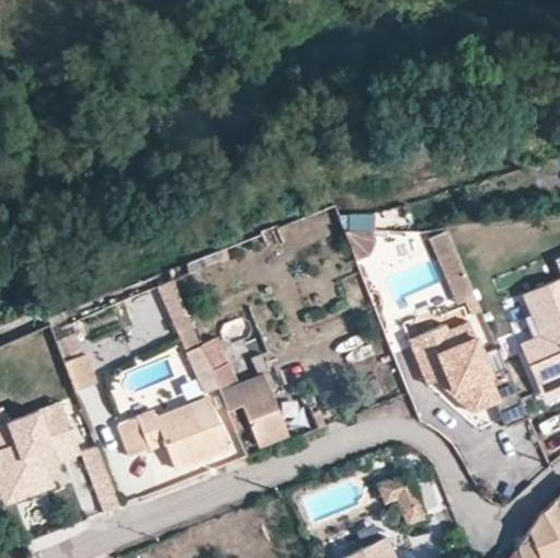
[(373,235),(373,219),(341,219),(341,235),(373,235)]
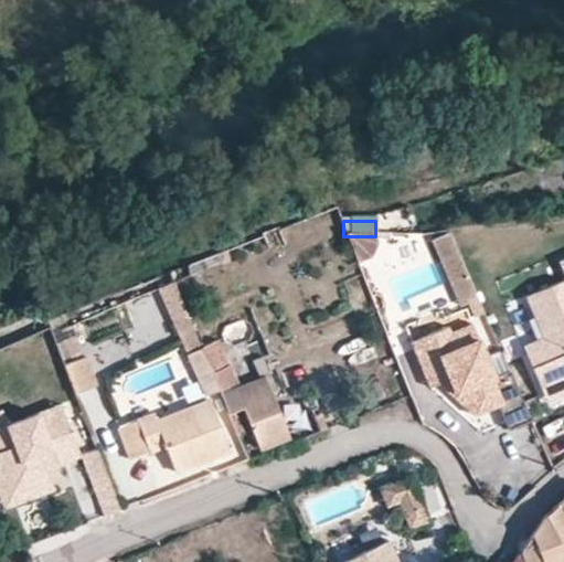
[(463,304),(469,301),(468,298),(478,294),(450,230),(434,237),(463,304)]
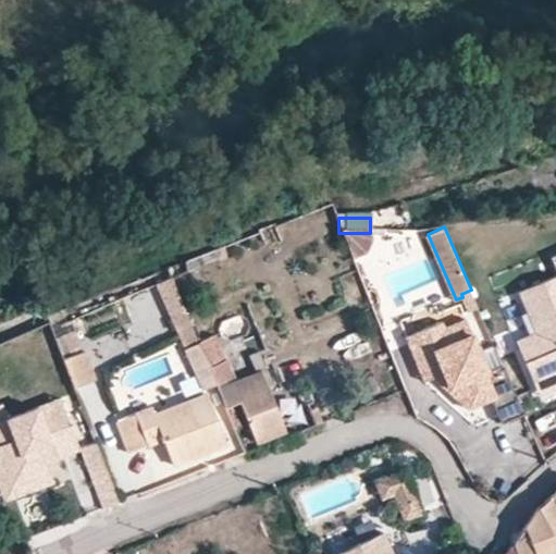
[(536,344),(521,351),(538,390),(555,382),(555,250),(551,253),(555,265),(555,273),(517,292),(533,331),(536,344)]
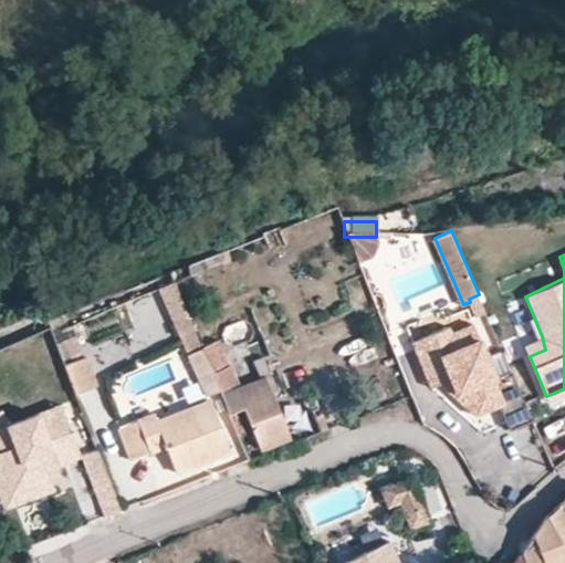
[(485,312),(479,294),(469,299),(470,302),(477,315),(485,312)]
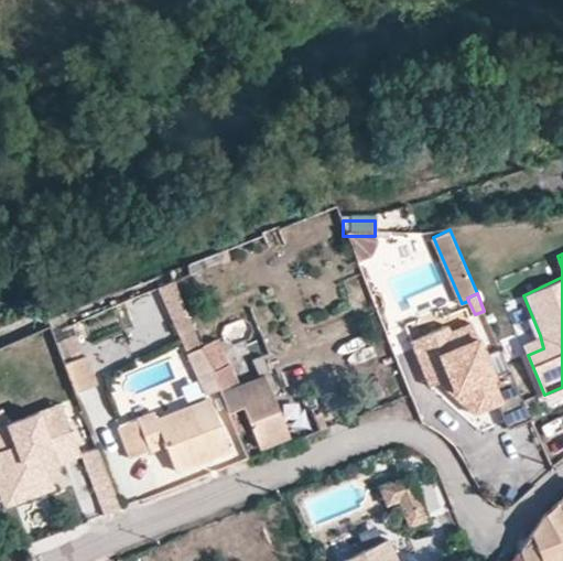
[(461,389),(461,403),(473,413),(497,403),(507,427),(530,417),(511,374),(494,381),(468,323),(446,333),(443,325),(418,337),(436,383),(451,377),(457,391),(461,389)]
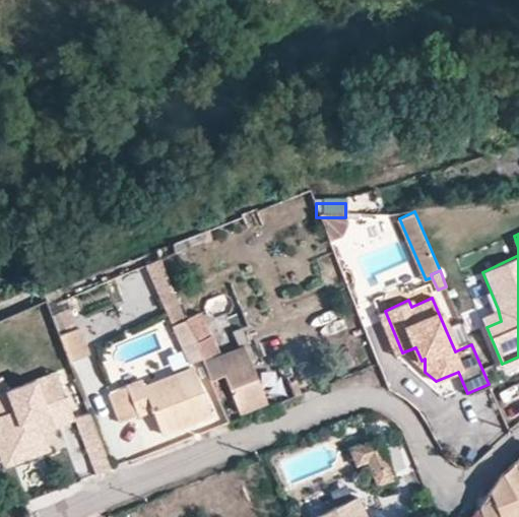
[(239,320),(257,315),(251,299),(234,306),(239,320)]
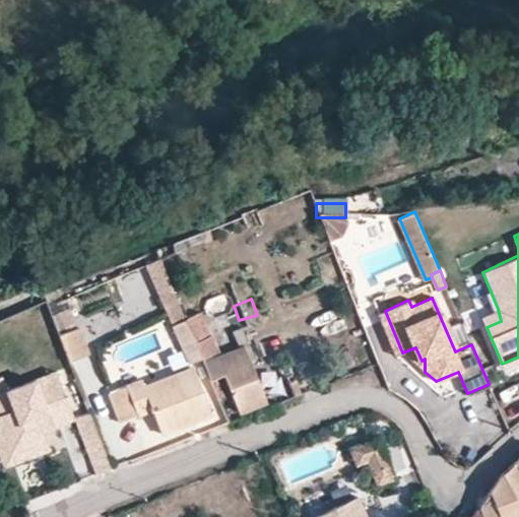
[(483,317),(487,327),(501,321),(498,309),(483,317)]
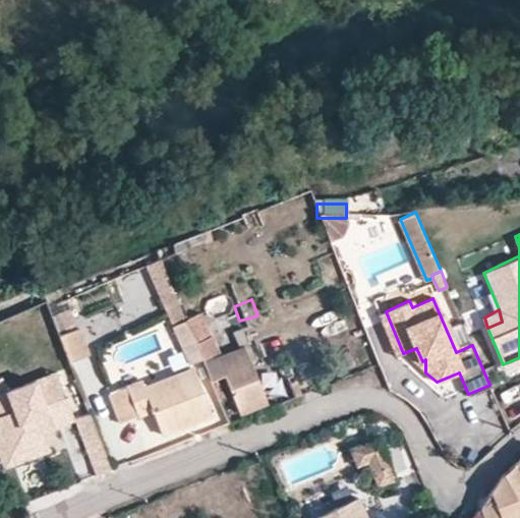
[(394,357),(403,353),(386,311),(377,314),(394,357)]
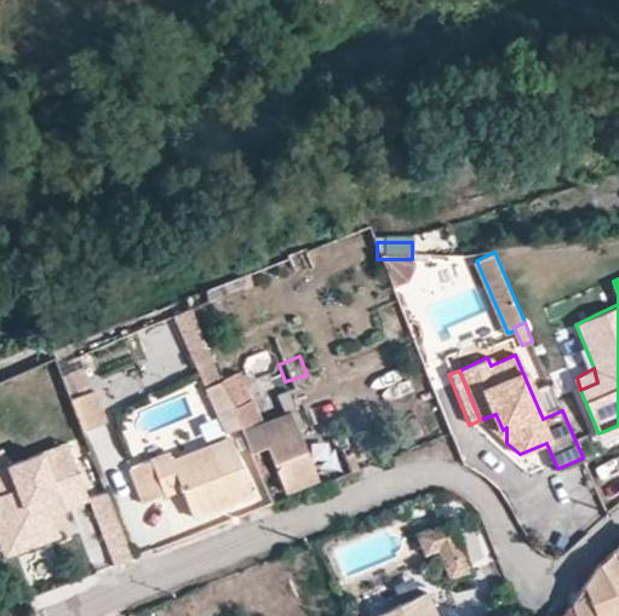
[(223,389),(233,414),(253,406),(244,380),(223,389)]
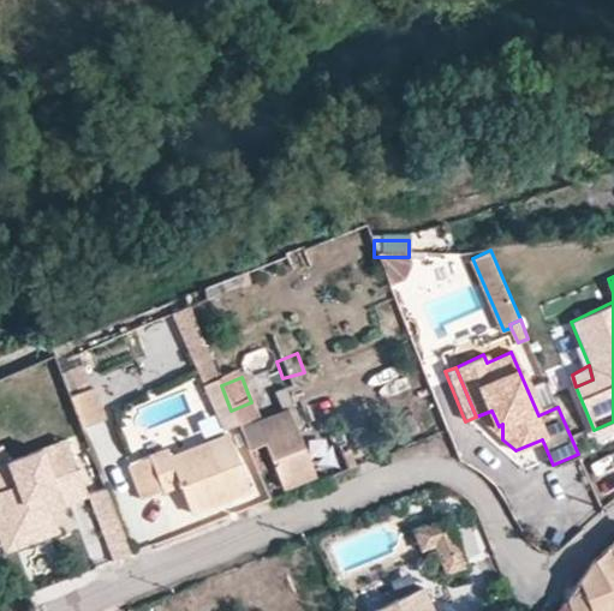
[(77,401),(85,426),(102,421),(95,395),(77,401)]
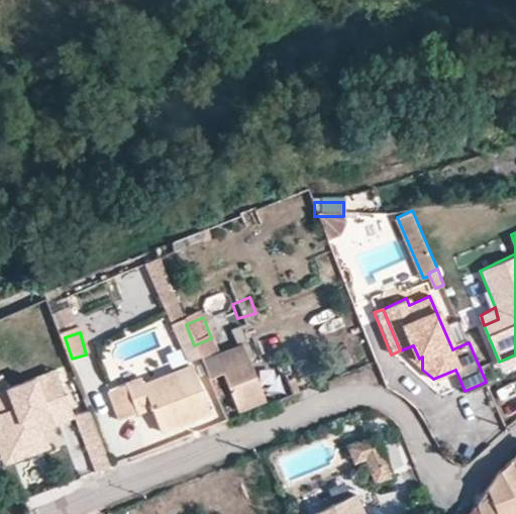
[(211,338),(194,345),(214,394),(226,390),(236,415),(267,403),(244,345),(218,354),(211,338)]
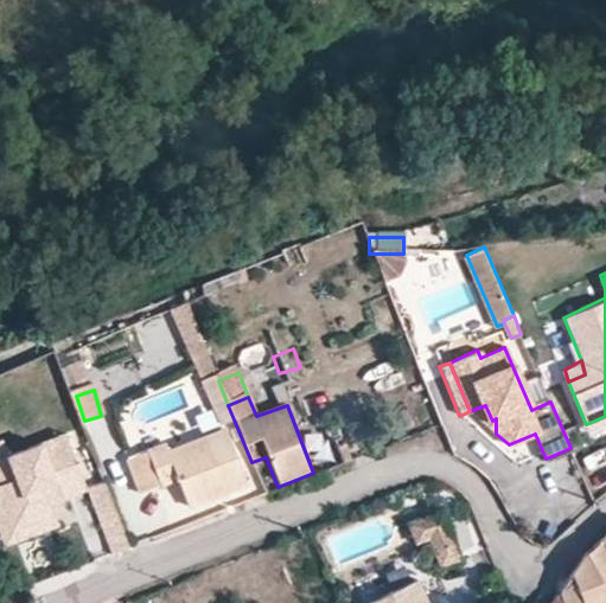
[(470,411),(496,434),(496,418),(492,421),(485,405),(470,411)]
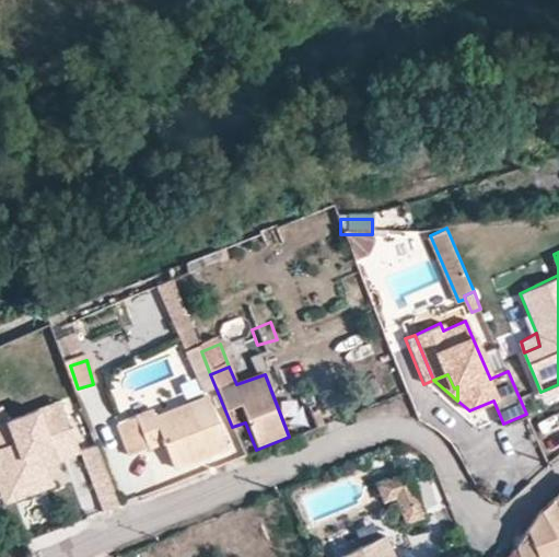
[(558,384),(540,392),(544,401),(558,393),(558,384)]
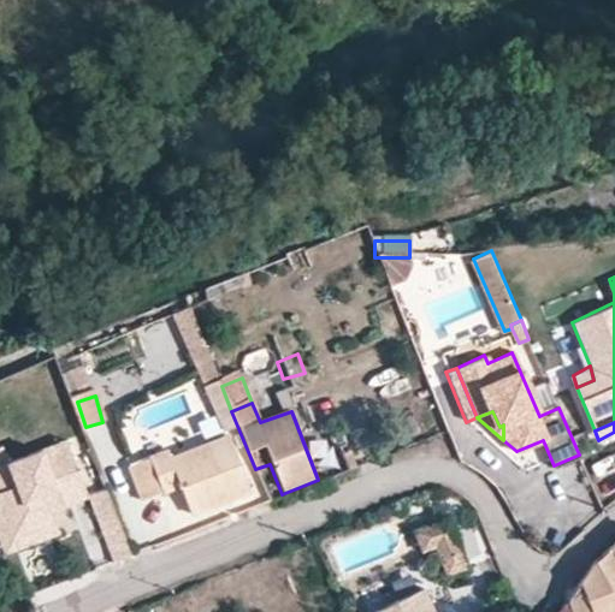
[(166,452),(126,468),(141,505),(181,489),(193,522),(250,499),(225,437),(169,458),(166,452)]
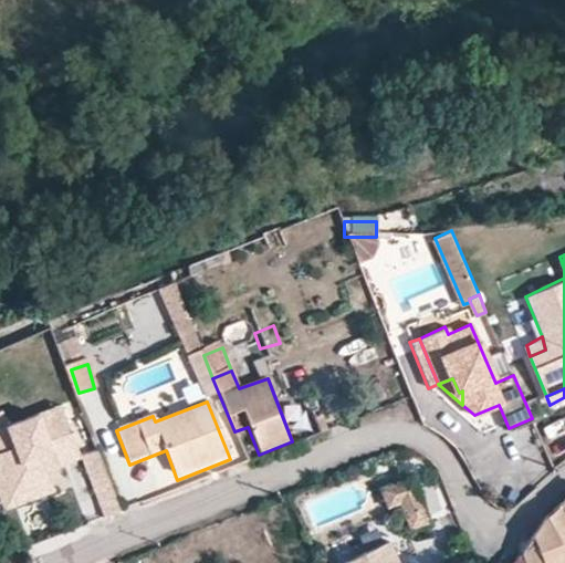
[(0,465),(2,470),(0,478),(0,496),(1,499),(52,480),(48,470),(82,457),(62,405),(0,428),(0,465)]
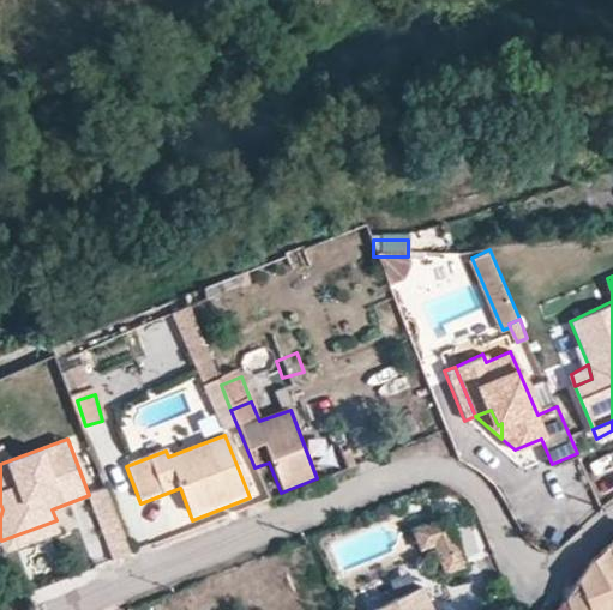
[(106,489),(89,495),(114,562),(133,555),(106,489)]
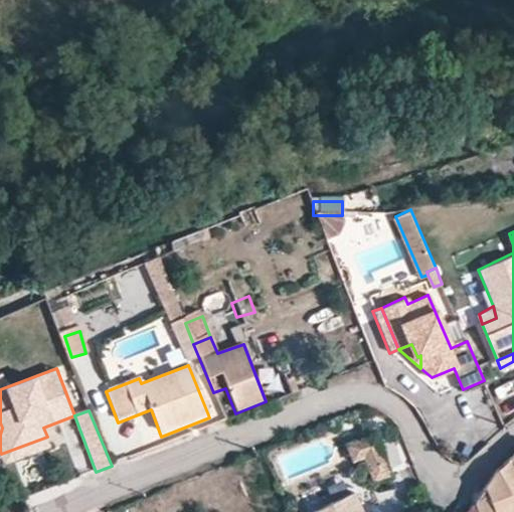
[(47,437),(1,454),(4,463),(50,446),(47,437)]
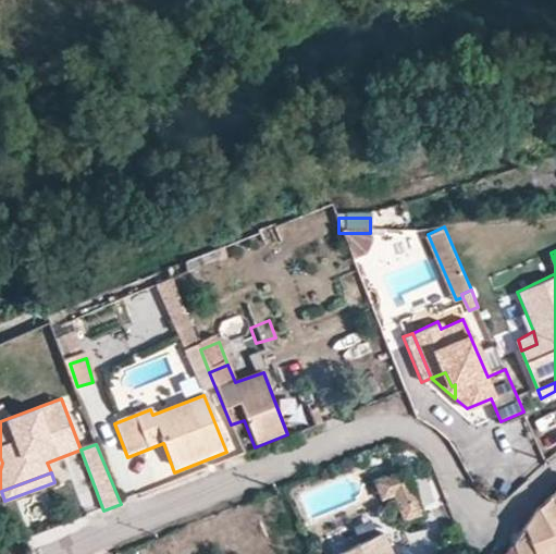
[(375,483),(383,502),(395,496),(406,522),(422,515),(406,472),(375,483)]
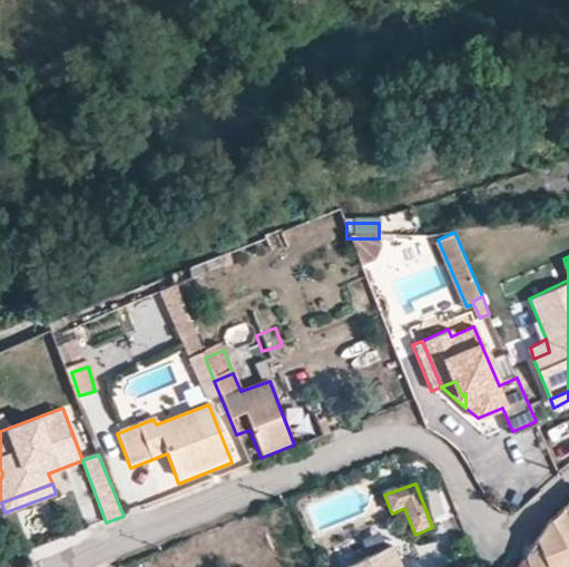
[(568,507),(547,528),(568,555),(568,507)]
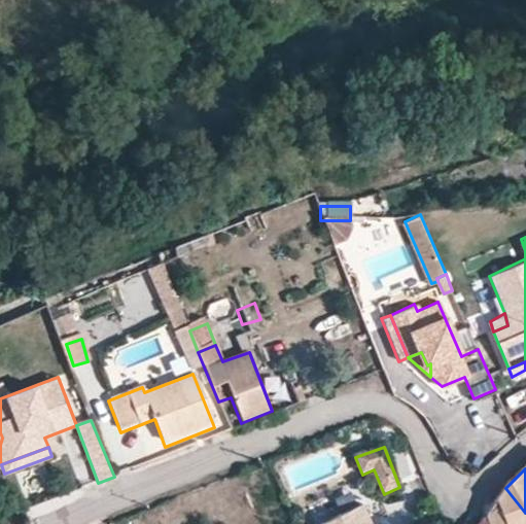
[(525,513),(505,488),(481,523),(525,523),(525,513)]
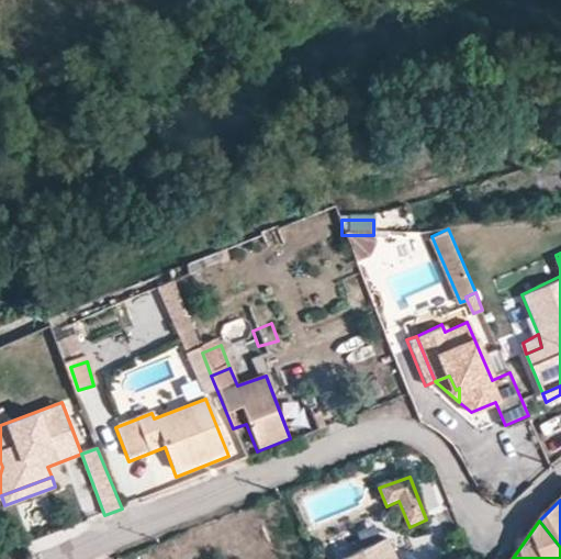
[(397,558),(389,539),(345,558),(397,558)]
